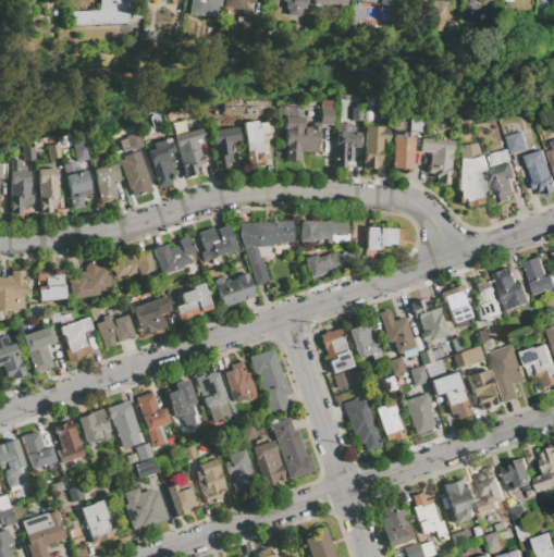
[(132,0),(130,23),(99,19),(101,0),(132,0)]
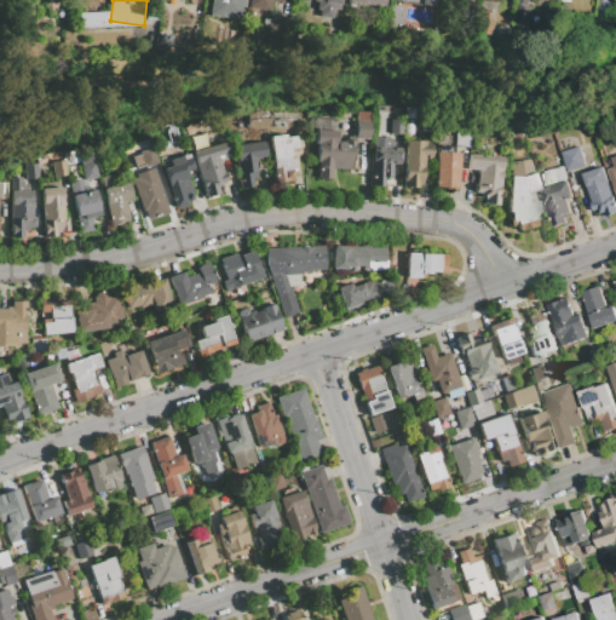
[(247,0),(245,19),(212,15),(213,0),(247,0)]
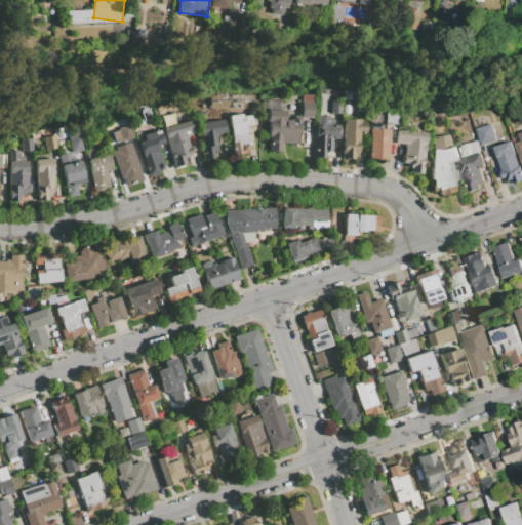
[(243,0),(243,2),(233,0),(232,9),(213,6),(213,0),(243,0)]
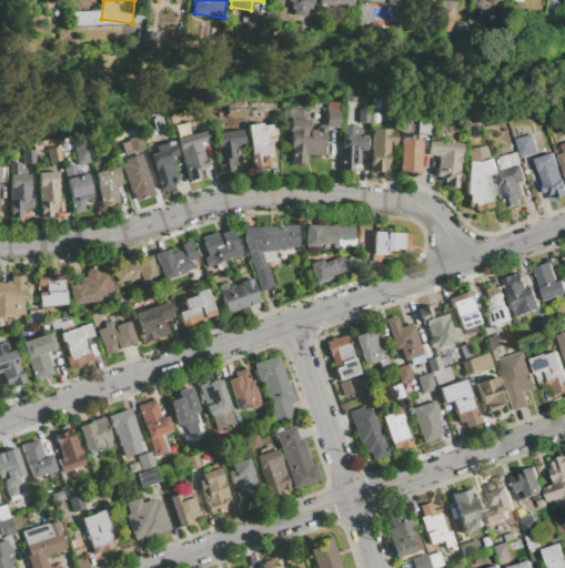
[(293,9),(294,0),(314,0),(314,9),(308,8),(306,17),(295,16),(295,9),(293,9)]
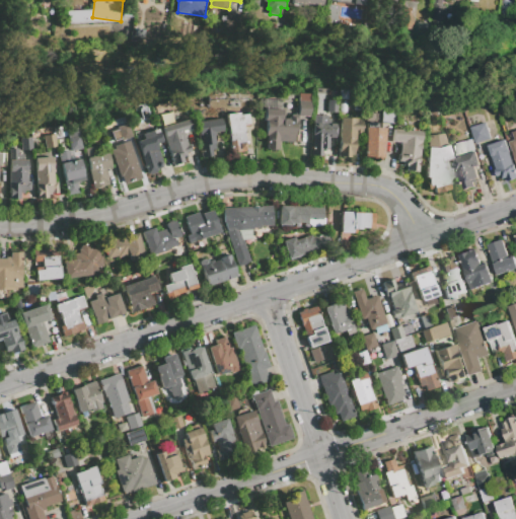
[(435,22),(438,0),(447,0),(446,6),(450,7),(447,24),(435,22)]
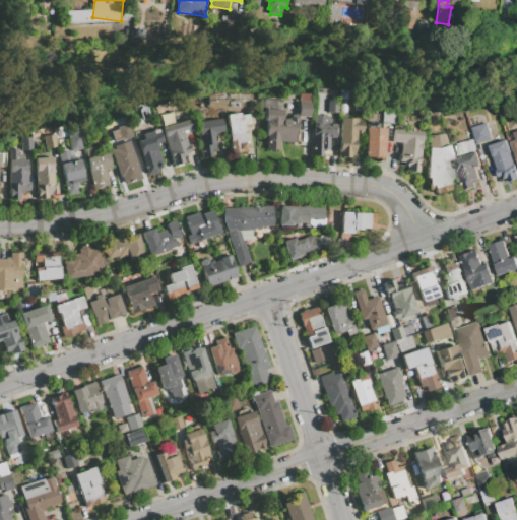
[(331,4),(341,5),(338,23),(328,22),(331,4)]
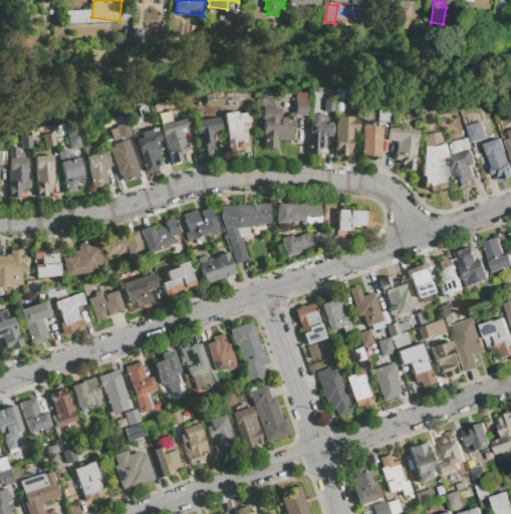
[(339,7),(360,10),(359,19),(338,16),(339,7)]
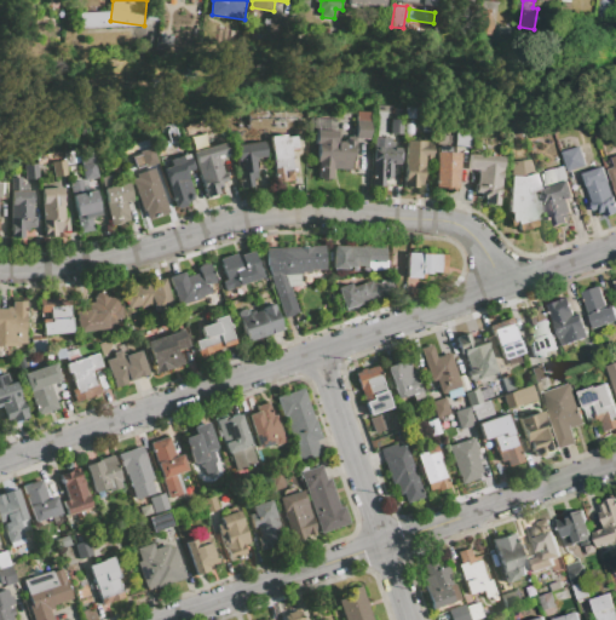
[(498,11),(494,35),(478,33),(482,9),(498,11)]
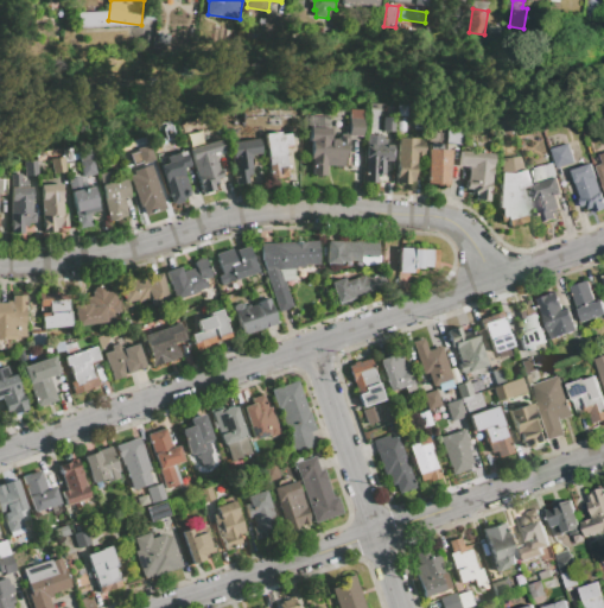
[(267,14),(287,18),(285,33),(265,30),(267,14)]
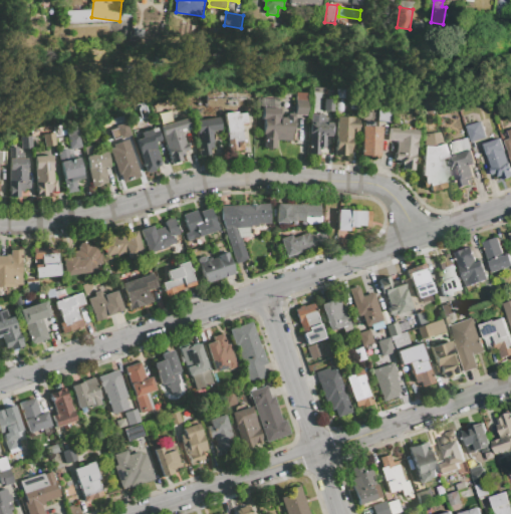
[(423,19),(430,20),(428,34),(412,32),(413,22),(423,23),(423,19)]
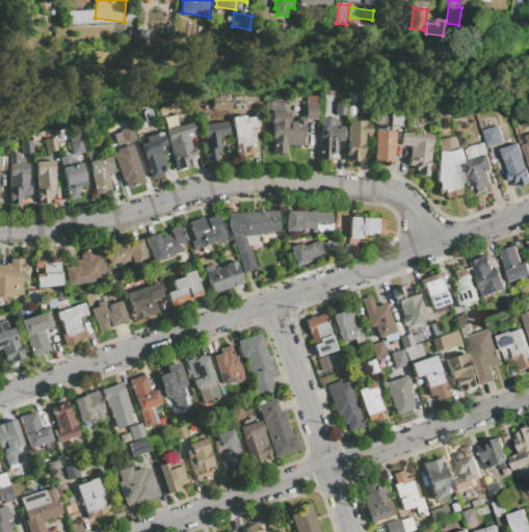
[(139,29),(150,30),(149,38),(138,37),(139,29)]
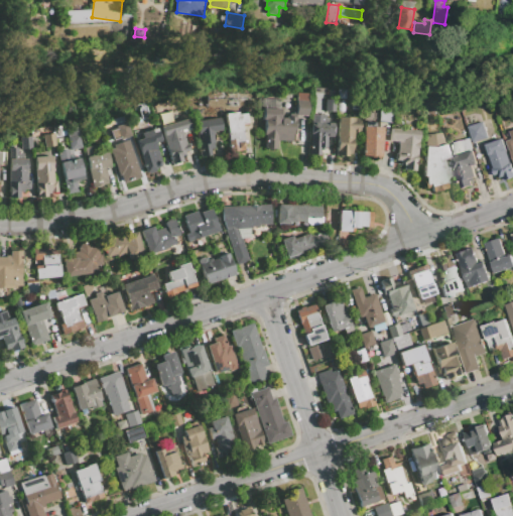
[(339,89),(347,90),(347,99),(338,98),(339,89)]
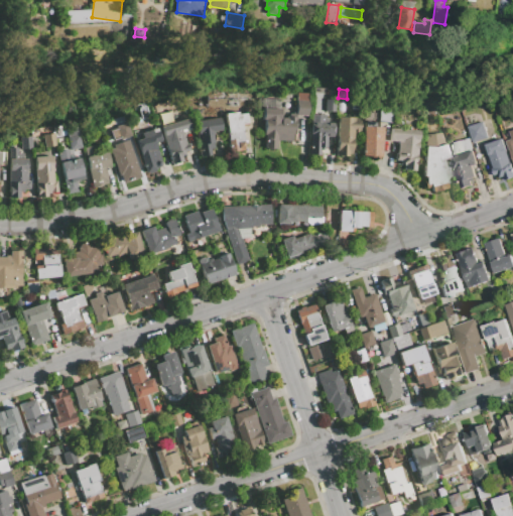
[(327,99),(338,99),(337,113),(327,112),(327,99)]
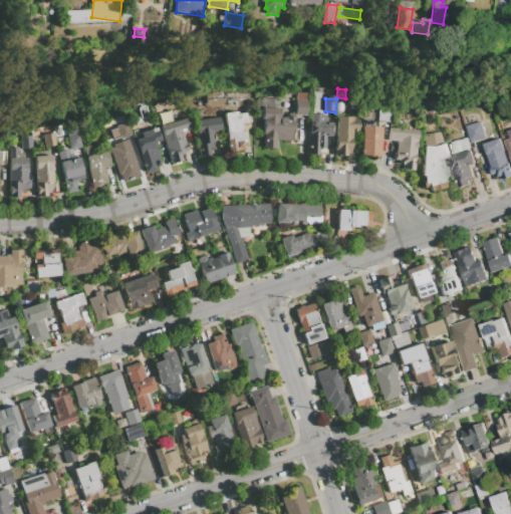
[(296,106),(308,107),(308,115),(296,114),(296,106)]
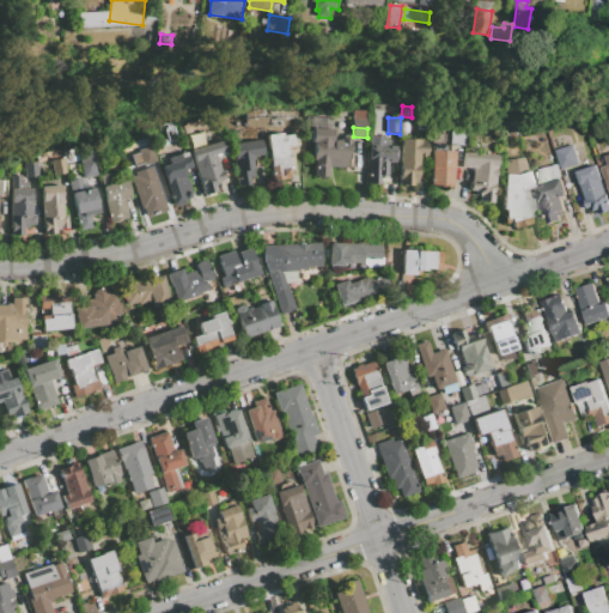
[(452,129),(468,129),(467,145),(451,145),(452,129)]
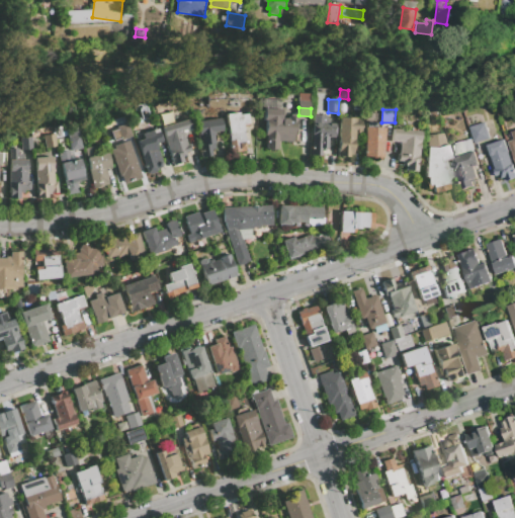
[(227,113),(240,111),(241,114),(249,113),(251,125),(246,126),(248,142),(247,142),(248,150),(234,152),(232,141),(231,141),(227,113)]
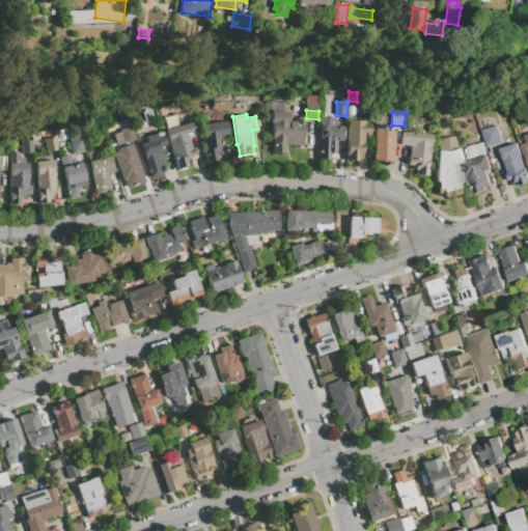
[(303,131),(302,145),(287,144),(286,152),(274,152),(274,138),(273,138),(273,129),(272,129),(272,116),(289,117),(289,122),(297,122),(297,130),(303,131)]
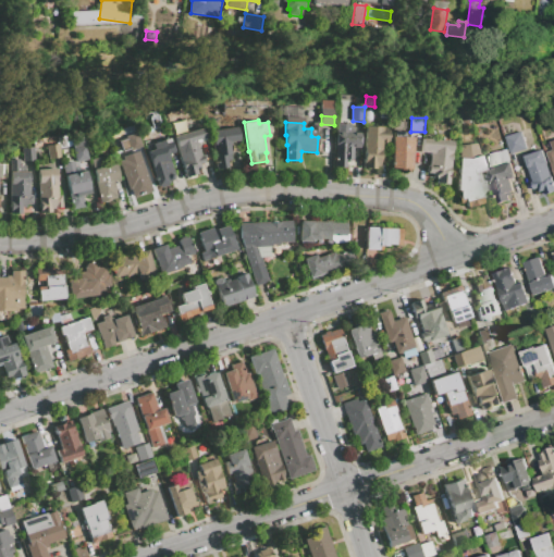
[(337,123),(354,123),(353,133),(362,133),(362,148),(355,148),(354,158),(352,158),(352,161),(347,160),(347,166),(336,166),(337,123)]
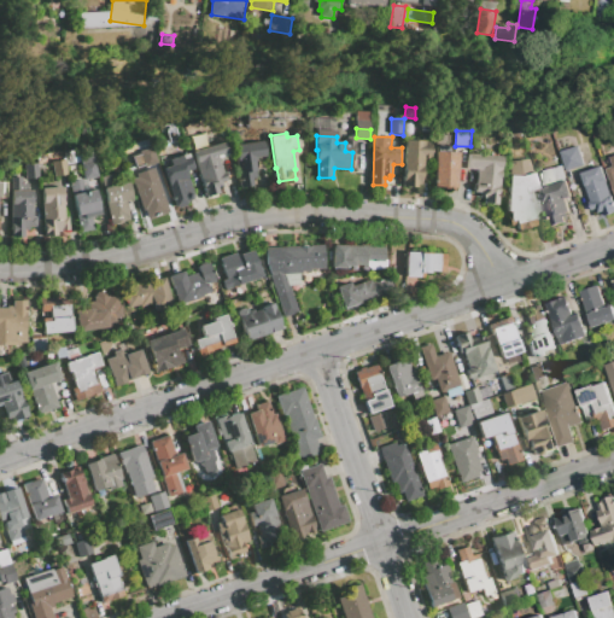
[(346,139),(357,139),(356,149),(346,147),(346,139)]
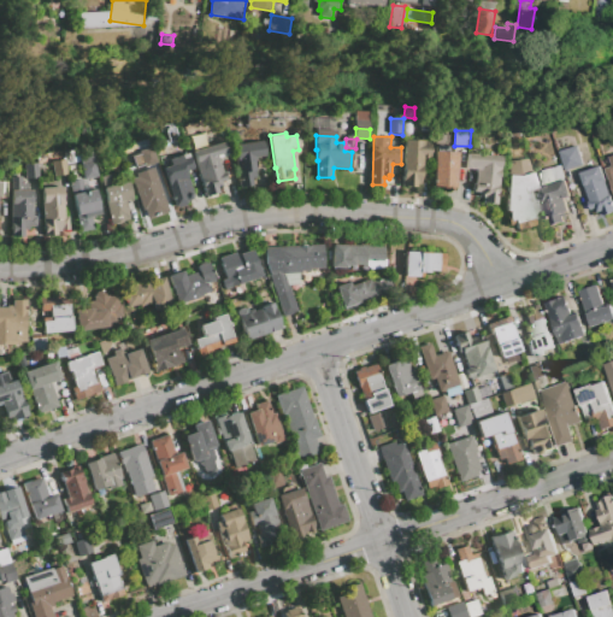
[(406,139),(424,140),(424,144),(431,144),(431,158),(423,158),(422,186),(405,186),(406,139)]
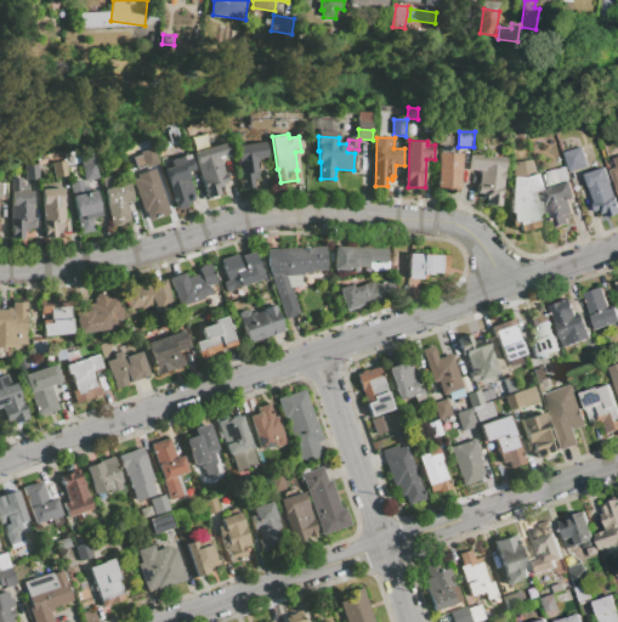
[(196,153),(228,142),(232,153),(222,156),(230,180),(226,181),(227,187),(221,188),(222,193),(210,197),(196,153)]
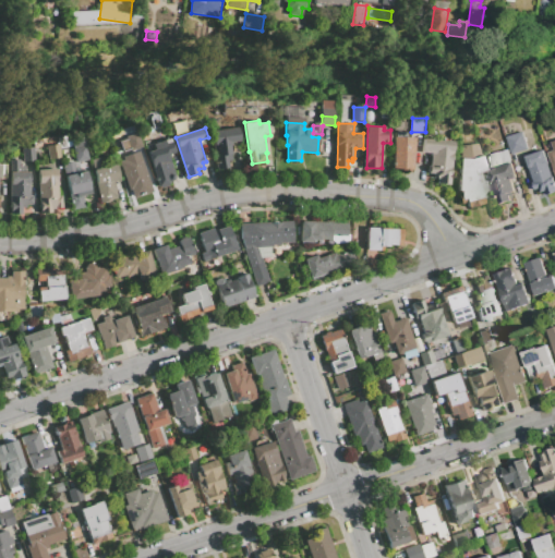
[(214,131),(239,128),(241,141),(233,142),(233,143),(233,144),(232,145),(234,159),(229,160),(230,167),(219,169),(214,131)]
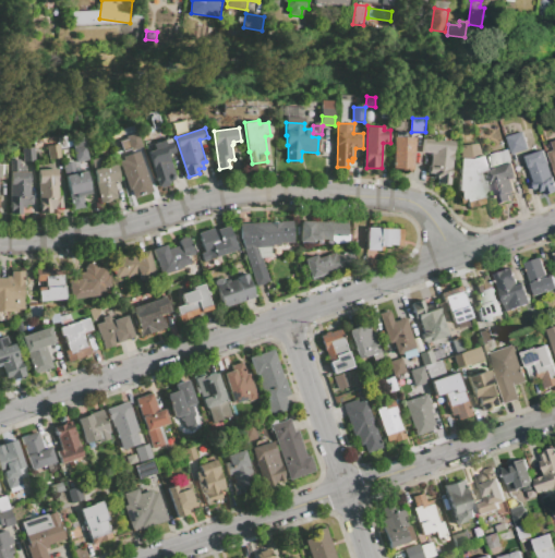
[(395,131),(408,131),(408,135),(409,135),(409,137),(415,137),(415,145),(414,145),(414,164),(413,164),(412,170),(394,169),(395,131)]
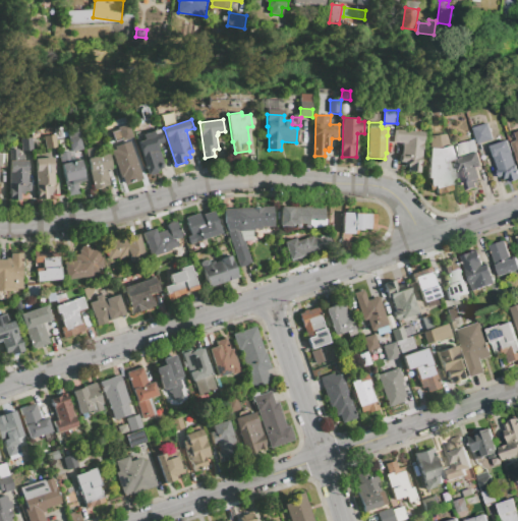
[(113,132),(121,129),(120,127),(129,123),(134,136),(125,139),(124,138),(116,141),(113,132)]
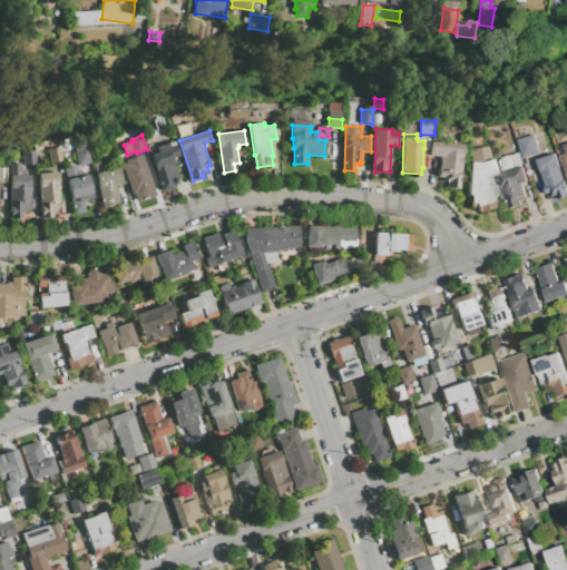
[(520,140),(537,135),(543,153),(526,158),(520,140)]
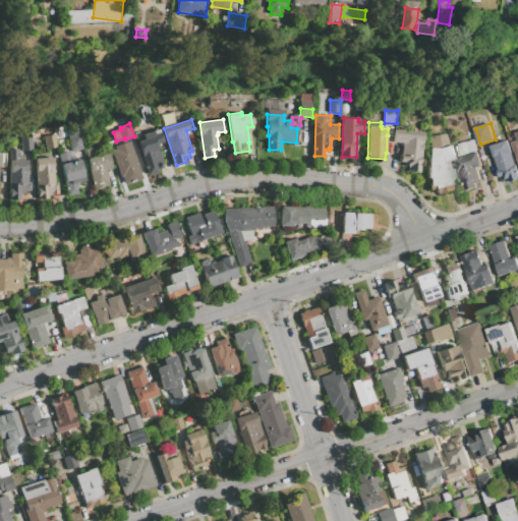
[(165,165),(165,166),(164,168),(163,169),(162,169),(160,170),(150,174),(138,142),(145,140),(142,134),(162,128),(166,141),(158,143),(165,164),(165,165)]
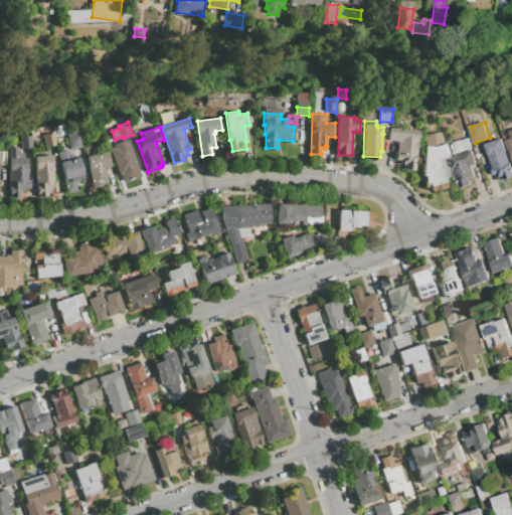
[(420,131),(416,170),(404,169),(404,164),(400,164),(400,160),(397,160),(399,138),(390,137),(391,128),(420,131)]
